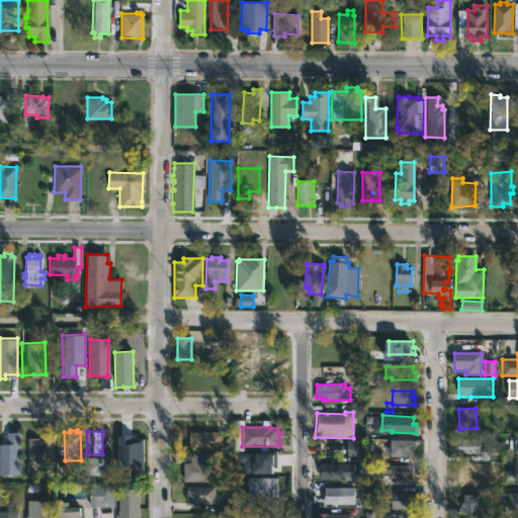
[(220,449),(189,449),(189,432),(220,432),(220,449)]
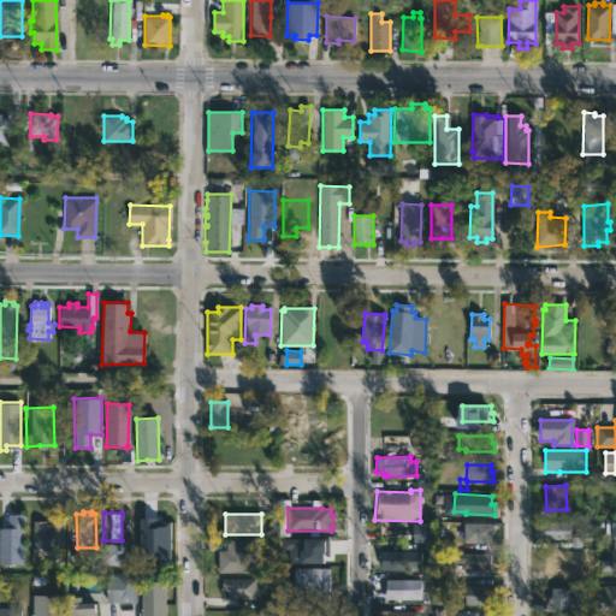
[(22,566),(0,566),(0,531),(7,531),(7,517),(22,517),(22,566)]
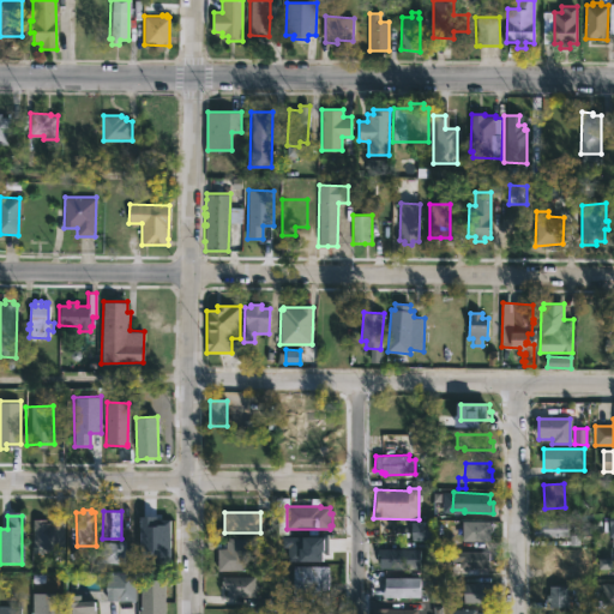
[(64,517),(64,553),(35,553),(35,519),(46,519),(46,523),(52,523),(52,517),(64,517)]
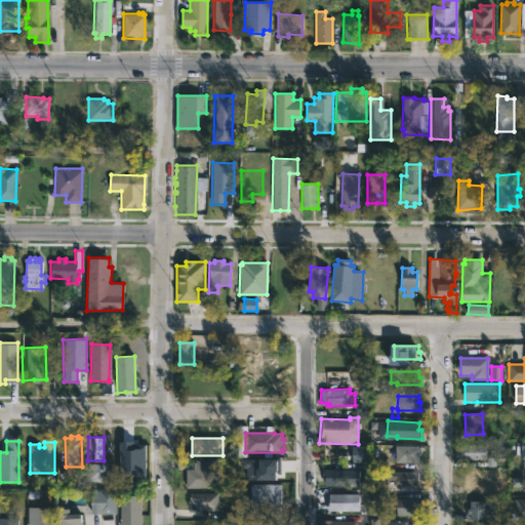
[(114,444),(128,444),(128,452),(143,452),(143,478),(113,478),(114,444)]
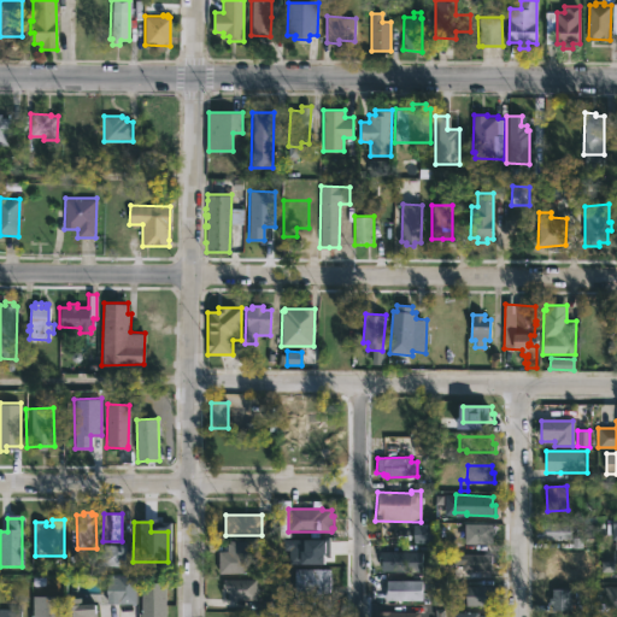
[(433,523),(413,524),(415,542),(434,542),(433,523)]
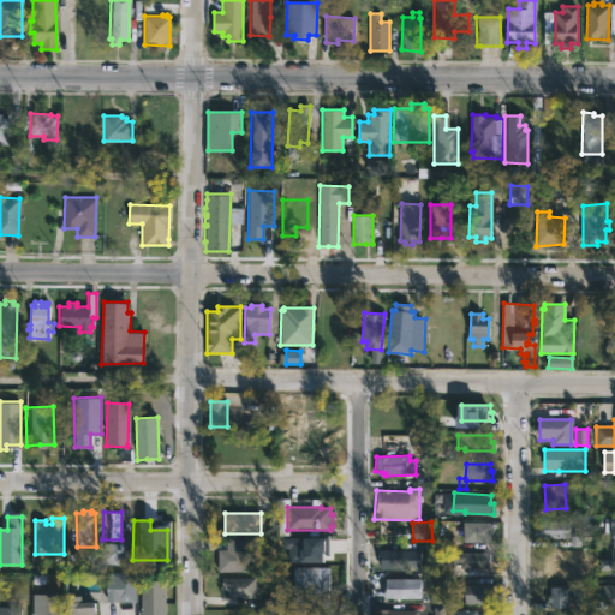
[(568,537),(536,537),(536,530),(539,530),(539,521),(568,521),(568,537)]
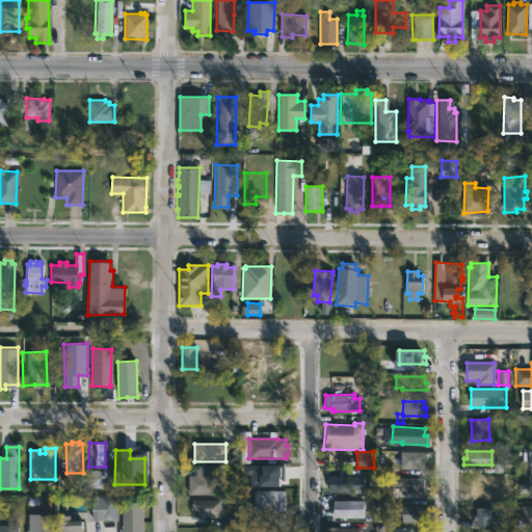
[(424,469),(401,469),(401,452),(427,452),(427,460),(424,460),(424,469)]
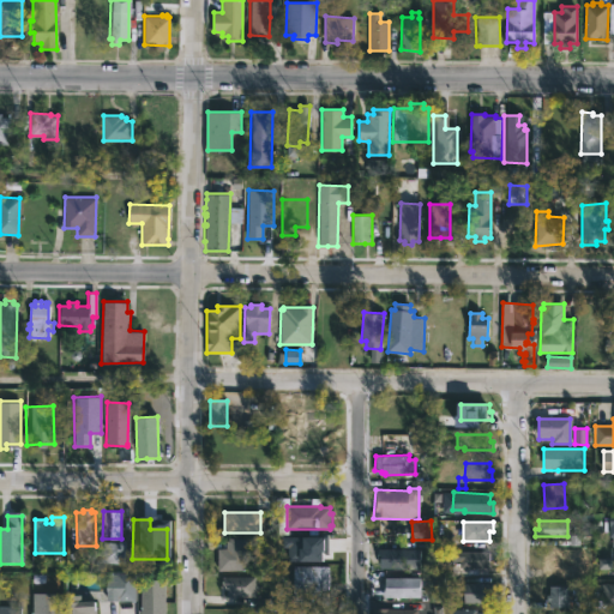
[(327,561),(326,536),(283,537),(283,547),(288,547),(288,561),(327,561)]
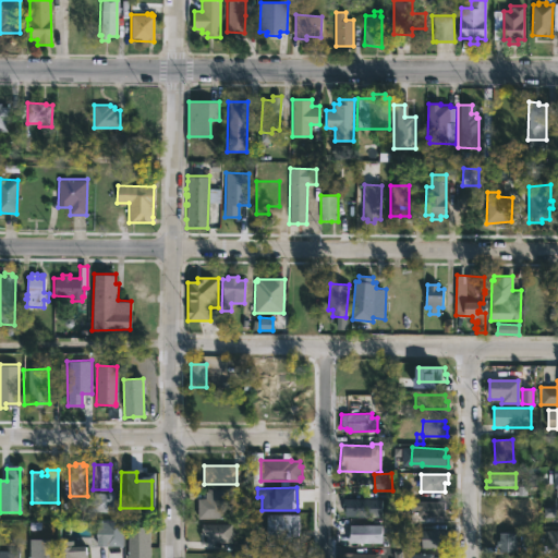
[(225,519),(197,520),(197,499),(205,499),(205,489),(223,489),(225,519)]
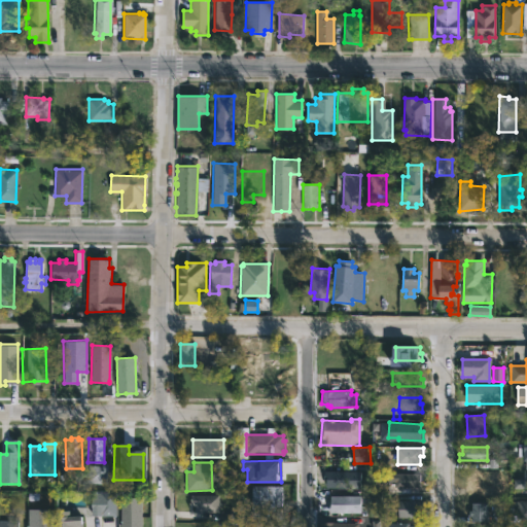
[(106,464),(105,485),(86,483),(88,465),(101,466),(102,464),(106,464)]
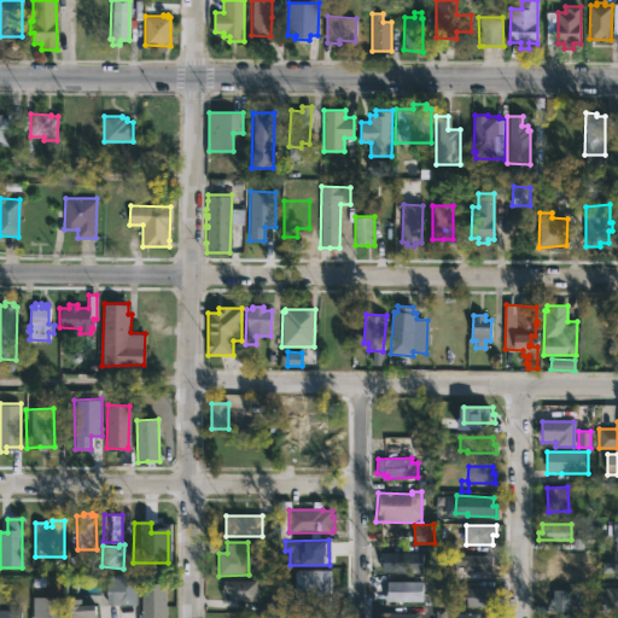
[(408,553),(408,572),(382,572),(380,553),(408,553)]
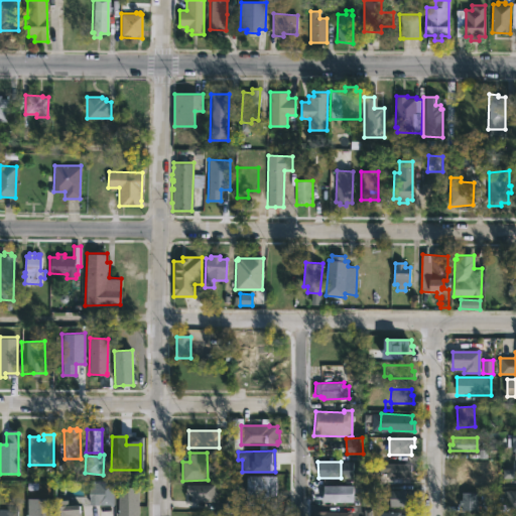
[(410,477),(378,477),(378,463),(411,464),(410,477)]
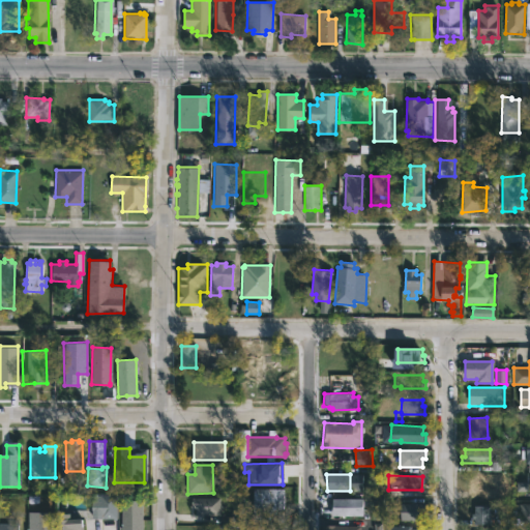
[(283,489),(283,509),(275,509),(275,514),(253,513),(254,489),(283,489)]
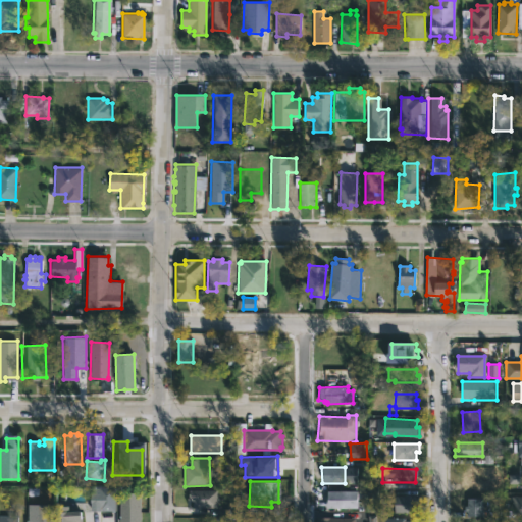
[(115,512),(92,512),(92,487),(115,487),(115,512)]
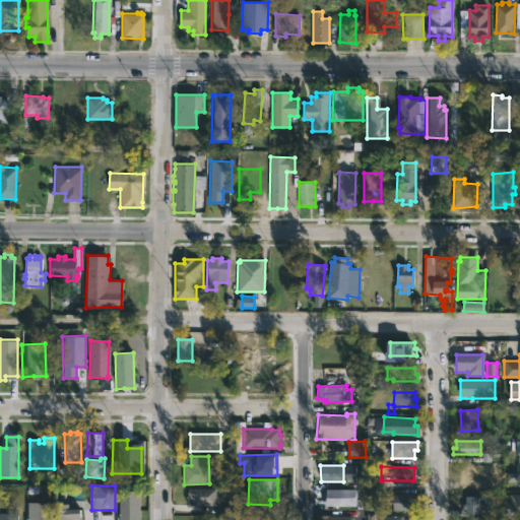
[(215,489),(216,506),(193,506),(193,498),(188,498),(188,489),(215,489)]
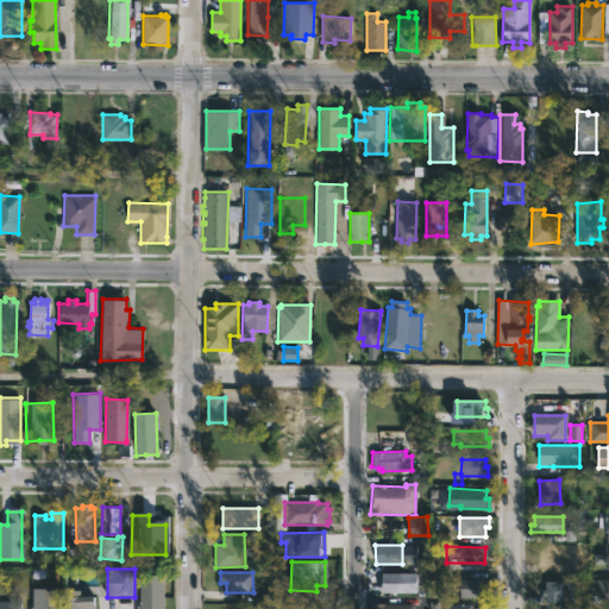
[(416,594),(381,594),(380,581),(382,581),(382,573),(416,573),(416,594)]
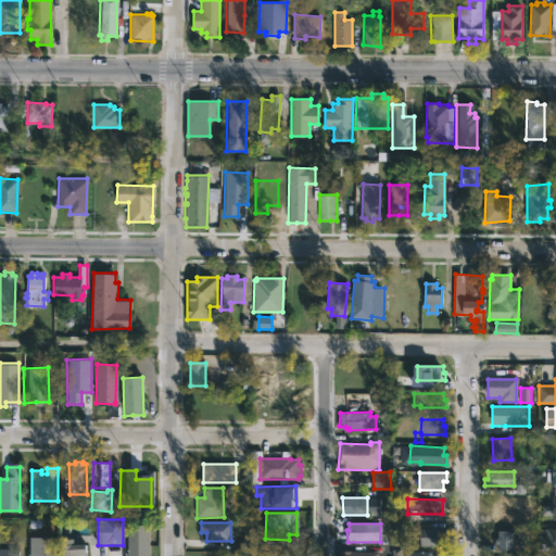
[(126,555),(126,527),(146,527),(146,555),(126,555)]
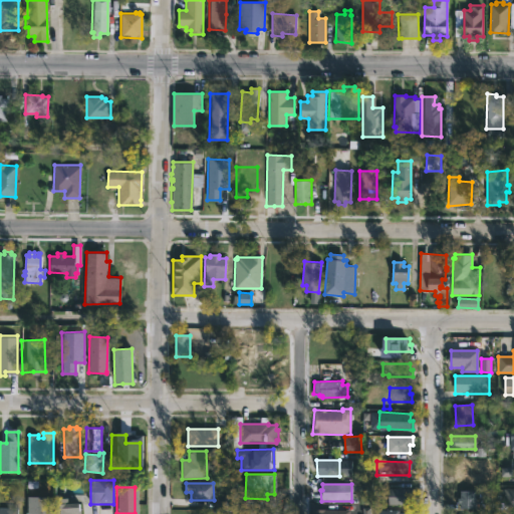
[(410,489),(409,494),(413,494),(413,500),(410,500),(410,505),(389,505),(389,489),(410,489)]
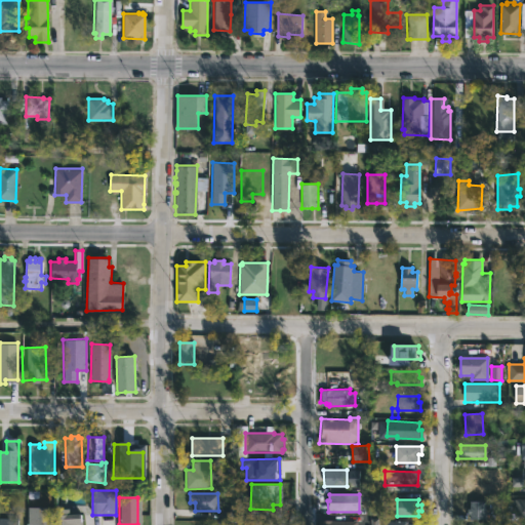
[(524,519),(515,519),(515,499),(524,499),(524,519)]
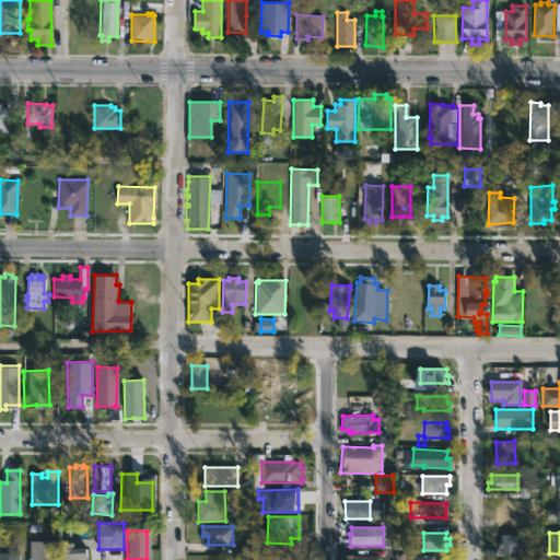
[(518,536),(501,536),(501,555),(518,555),(518,536)]
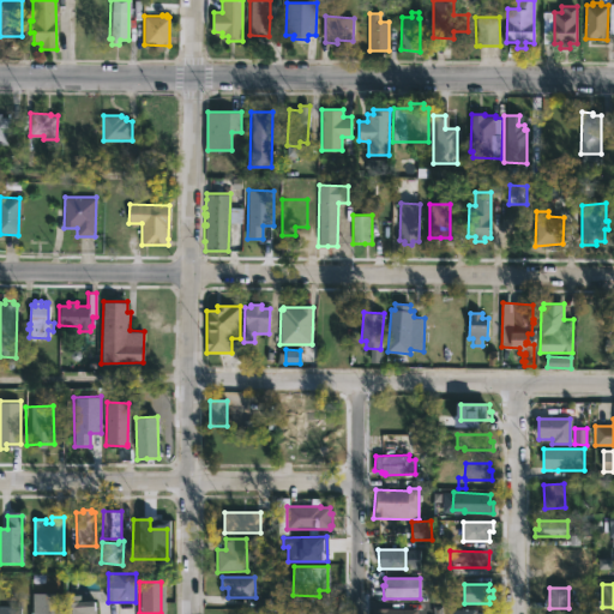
[(60,594),(60,613),(31,613),(31,594),(60,594)]
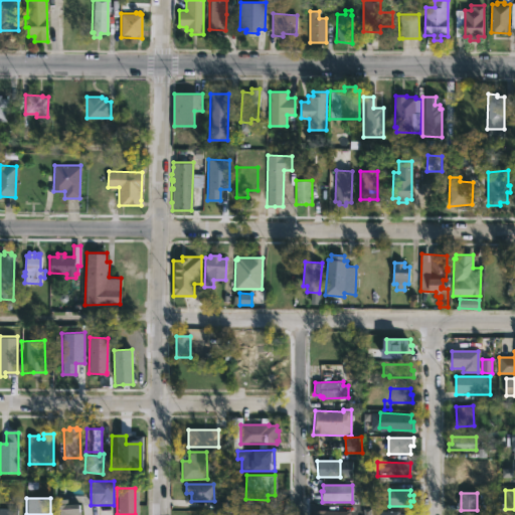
[(80,505),(80,514),(55,514),(55,505),(80,505)]
